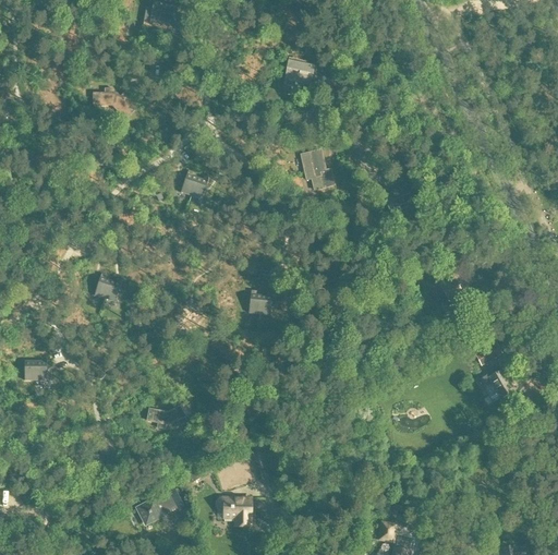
[(161,21),(165,2),(154,0),(150,20),(161,21)]
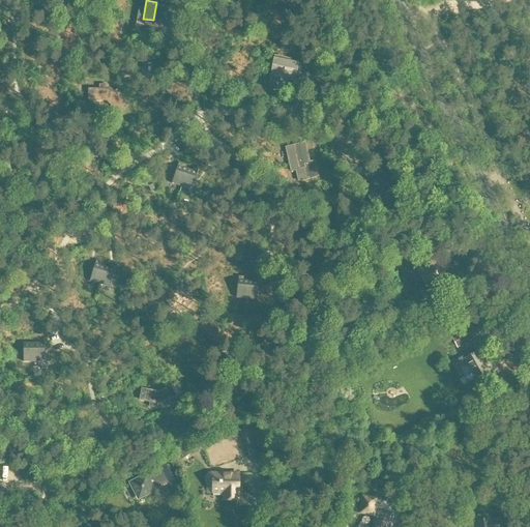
[(156,2),(153,20),(164,22),(166,4),(156,2)]
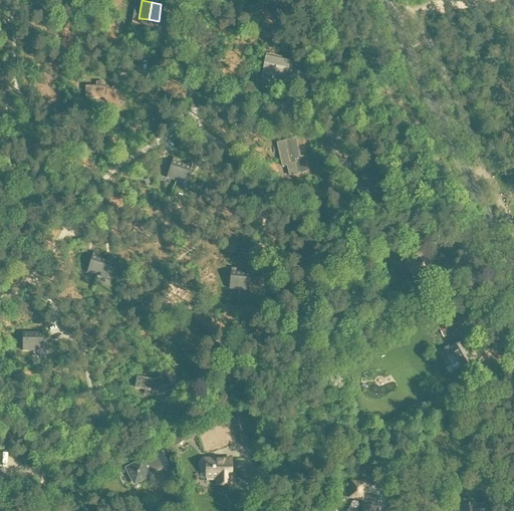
[(265,53),(262,68),(276,71),(276,74),(286,76),(290,59),(265,53)]
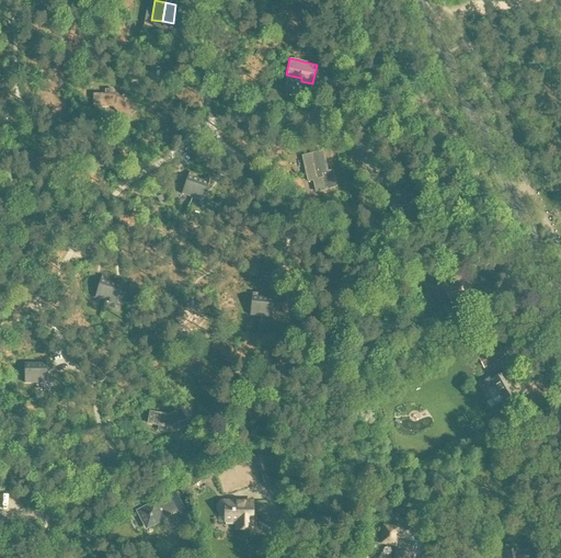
[(113,103),(117,91),(114,91),(114,87),(106,87),(106,91),(101,91),(101,103),(113,103)]
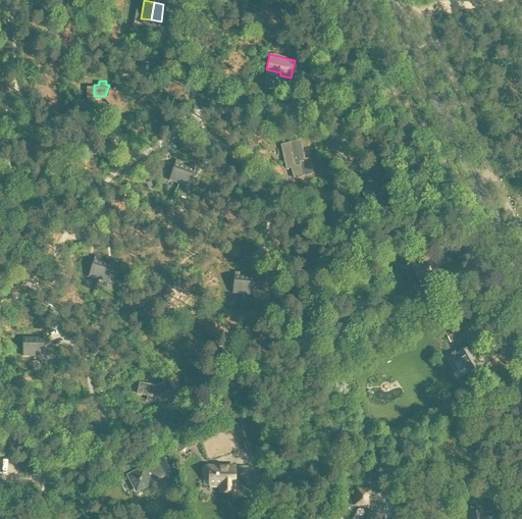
[(109,85),(105,96),(114,105),(121,97),(118,93),(121,90),(116,85),(112,88),(110,85),(109,85)]
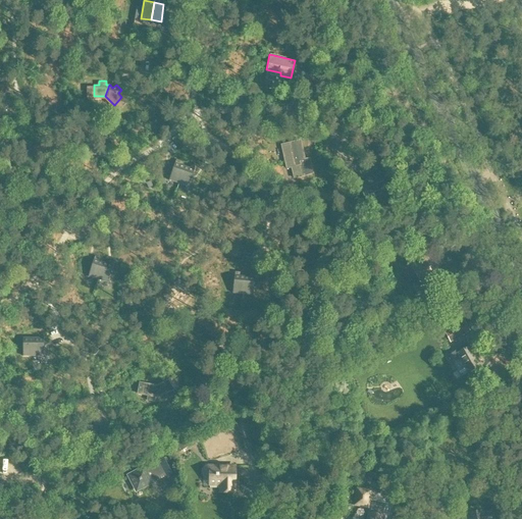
[(295,164),(300,163),(299,158),(305,157),(301,138),(290,141),(295,160),(295,164)]
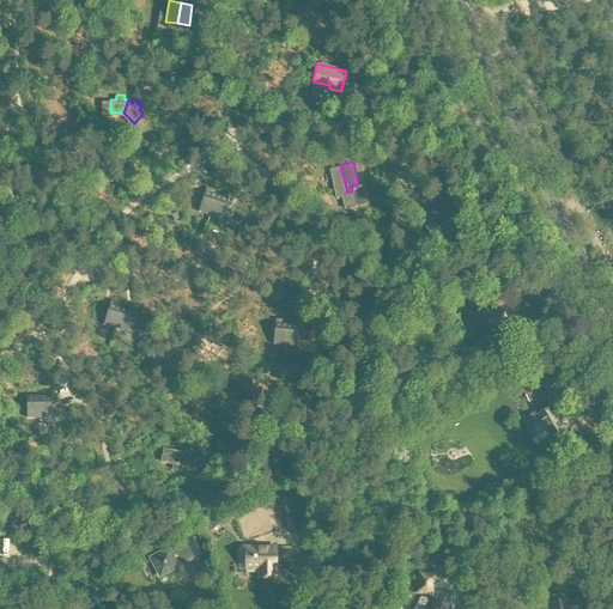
[(351,186),(352,192),(356,205),(369,202),(364,183),(358,184),(351,186)]
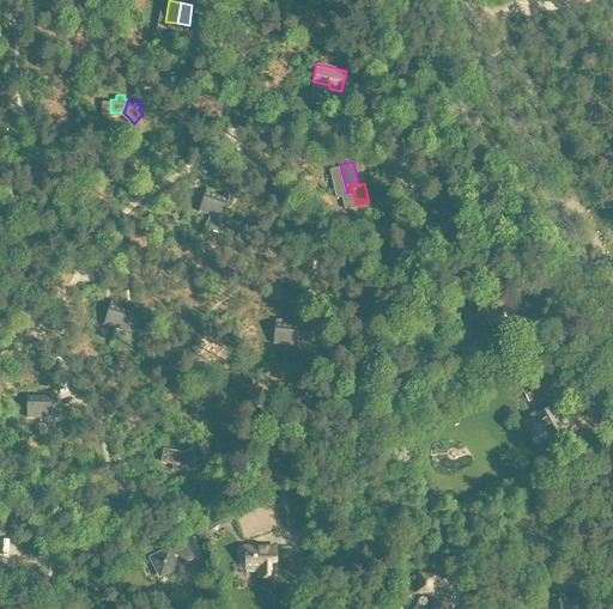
[(211,212),(218,193),(211,190),(212,188),(207,186),(200,208),(211,212)]
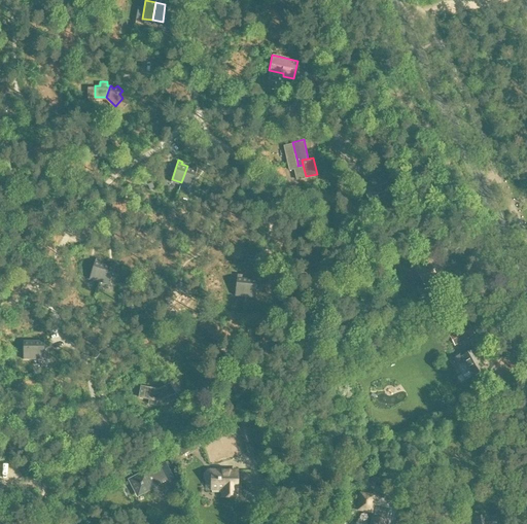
[(187,166),(181,182),(190,185),(198,167),(192,165),(191,167),(187,166)]
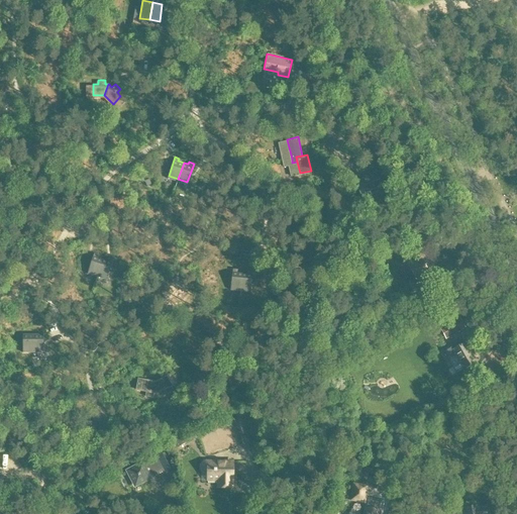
[(97,274),(102,257),(98,255),(99,253),(94,251),(88,271),(97,274)]
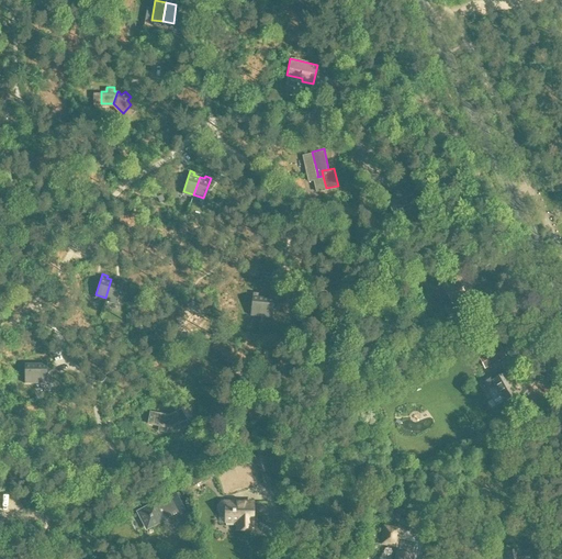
[(111,279),(105,298),(116,301),(123,280),(117,278),(116,281),(111,279)]
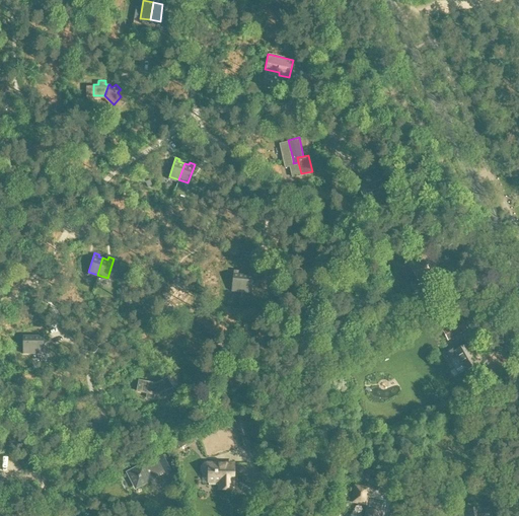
[(242,290),(244,272),(238,272),(238,269),(234,269),(232,288),(242,290)]
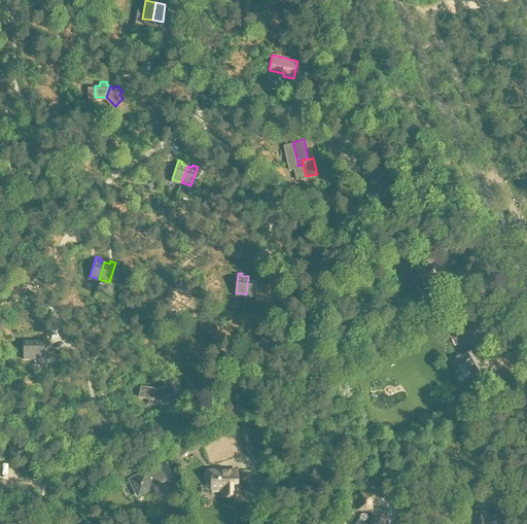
[(248,276),(246,294),(255,295),(258,274),(252,274),(252,277),(248,276)]
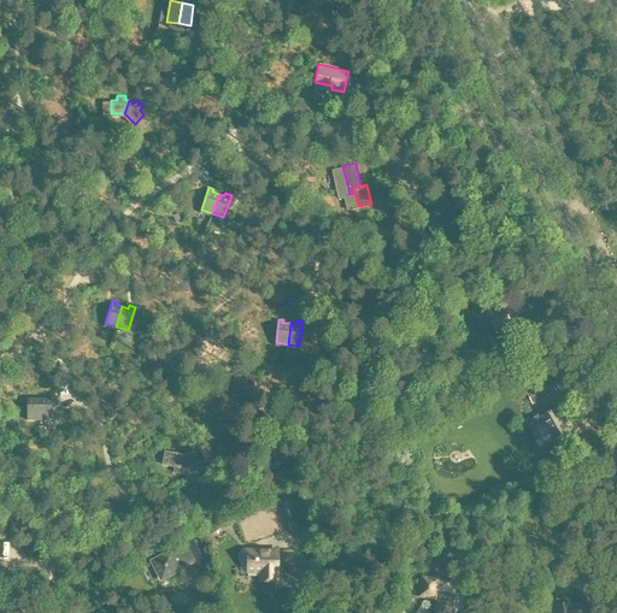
[(28,417),(39,417),(39,396),(28,396),(28,417)]
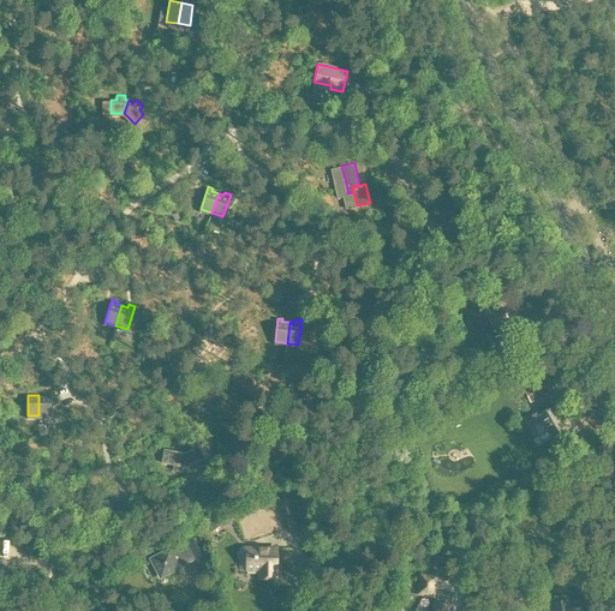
[(39,395),(39,415),(52,415),(52,395),(39,395)]
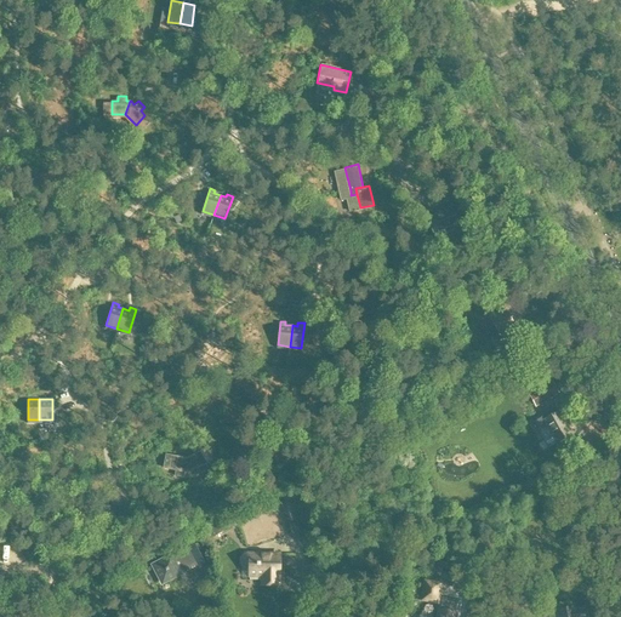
[(557,440),(571,433),(564,420),(567,418),(562,409),(545,417),(557,440)]
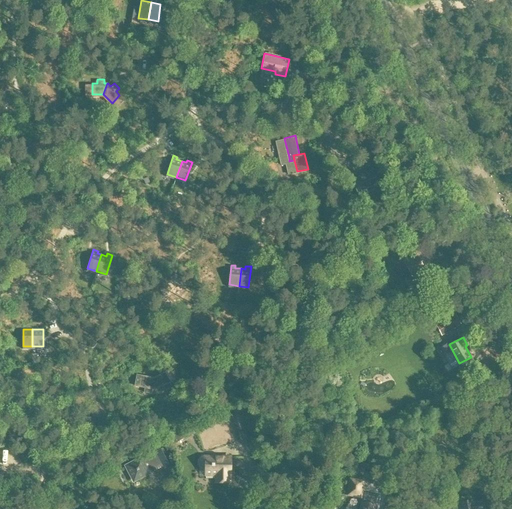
[(154,376),(157,388),(160,386),(162,390),(169,386),(167,382),(175,377),(170,368),(155,376),(154,376)]
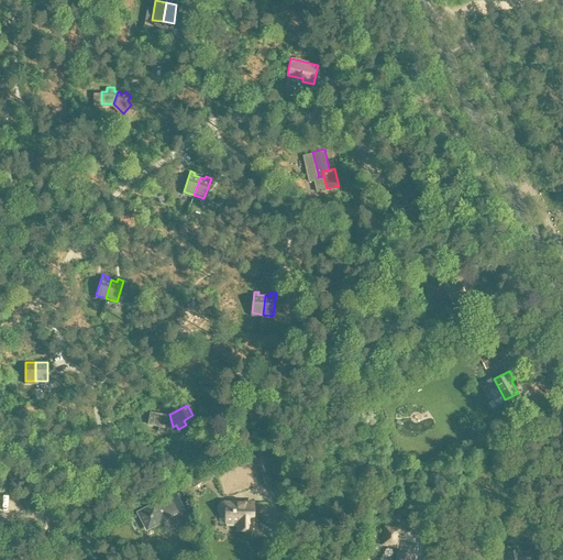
[(169,427),(173,427),(169,414),(150,410),(147,421),(155,424),(159,425),(158,429),(168,431),(169,427)]
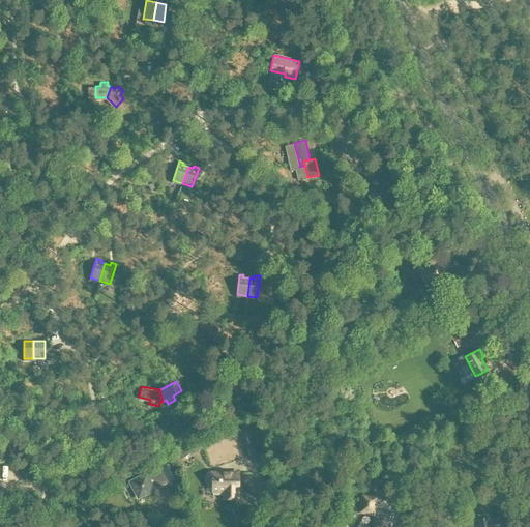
[(238,421),(248,458),(258,455),(247,419),(238,421)]
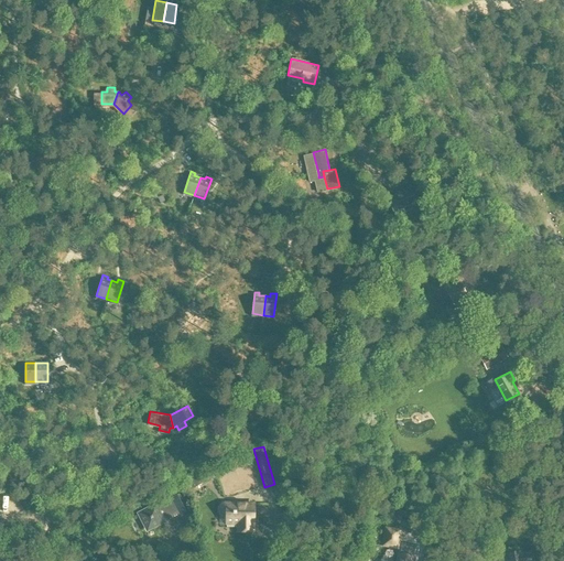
[(169,495),(138,510),(149,530),(167,520),(165,517),(177,511),(169,495)]
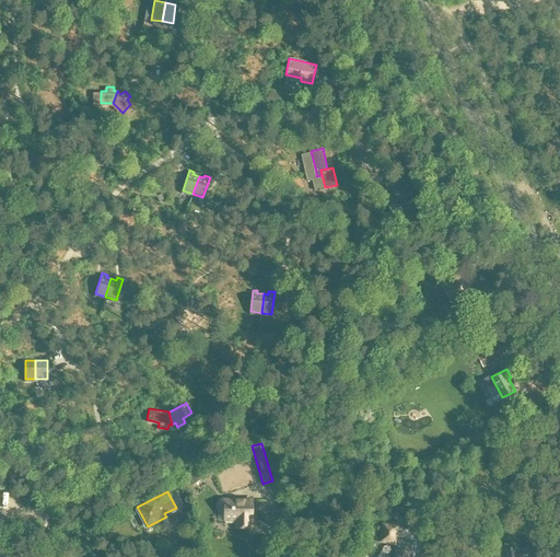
[(223,510),(223,518),(225,518),(225,521),(236,522),(236,526),(255,526),(255,499),(223,499),(222,499),(221,500),(220,500),(219,501),(219,502),(219,503),(219,506),(219,507),(219,508),(220,509),(221,509),(222,510),(223,510)]
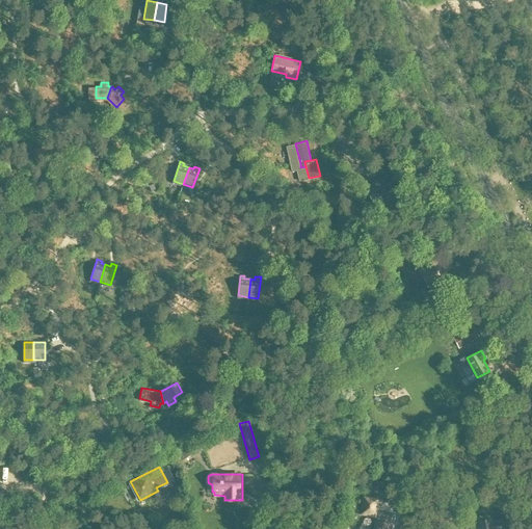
[(375,517),(377,498),(362,496),(358,514),(375,517)]
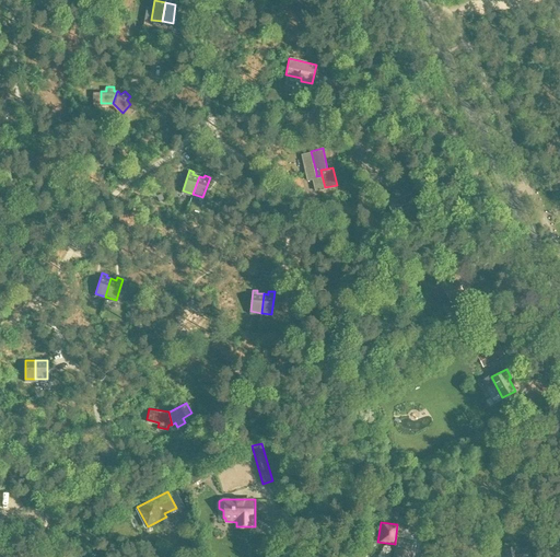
[(416,541),(410,540),(398,537),(395,556),(411,556),(412,550),(415,550),(416,541)]
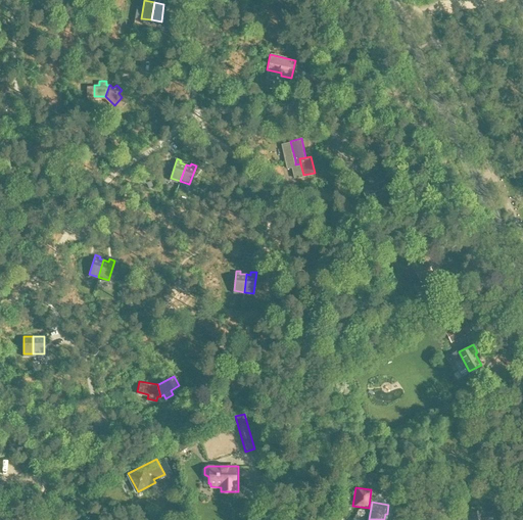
[(480,509),(470,511),(471,519),(488,519),(496,519),(494,509),(481,512),(480,509)]
